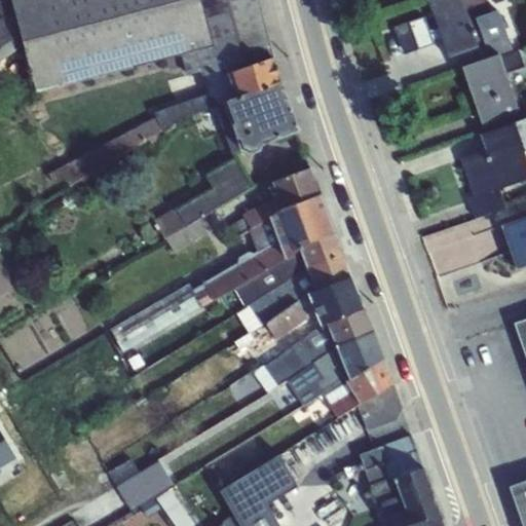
[(0,0),(0,62),(24,45),(37,91),(181,54),(186,75),(201,71),(202,76),(221,72),(213,46),(200,0),(0,0)]
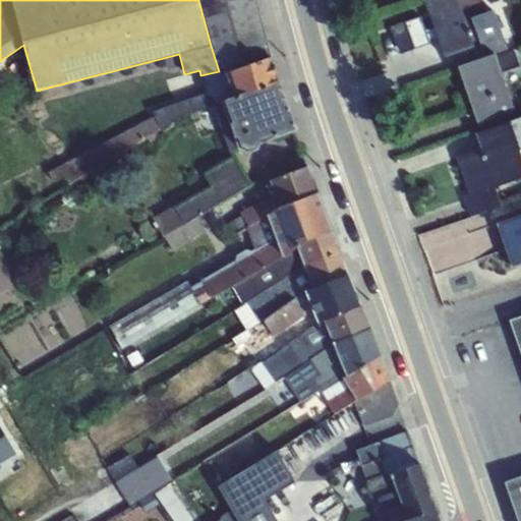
[(198,0),(211,46),(219,71),(226,74),(271,57),(255,0),(198,0)]
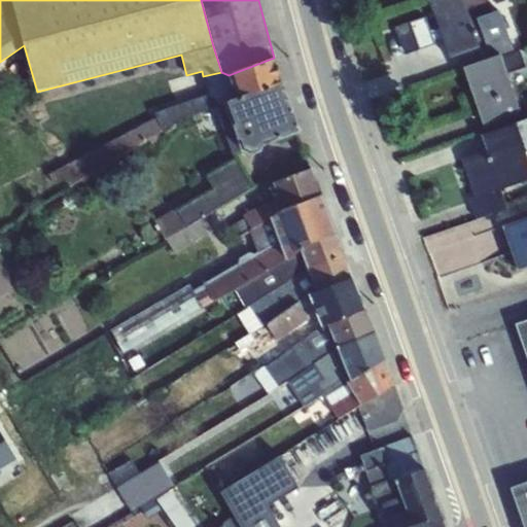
[(462,0),(429,0),(438,27),(443,39),(450,58),(479,45),(476,37),(462,0)]
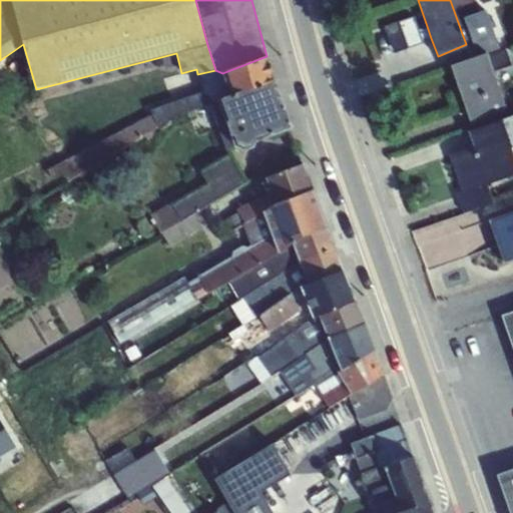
[(475,0),(450,0),(463,36),(469,33),(477,57),(487,53),(500,50),(486,10),(480,12),(475,0)]
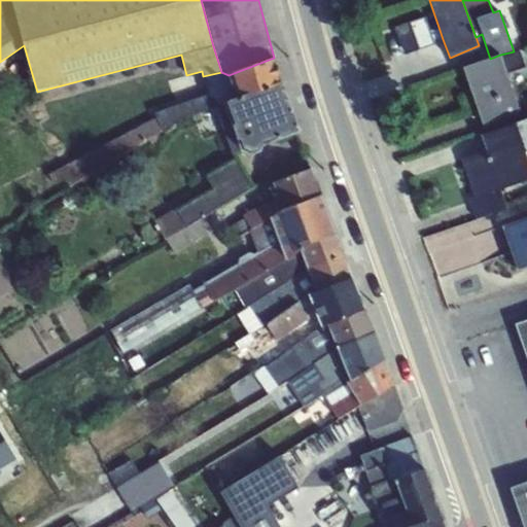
[(420,48),(433,43),(443,39),(438,27),(429,30),(425,19),(411,23),(420,48)]
